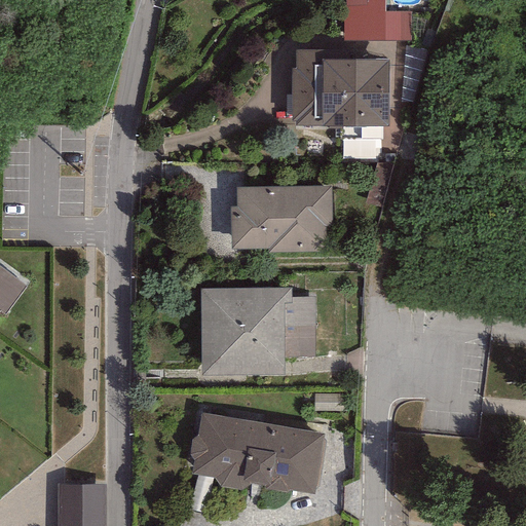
[(342,0),(343,38),(411,39),(412,8),(384,8),(384,0),(342,0)]
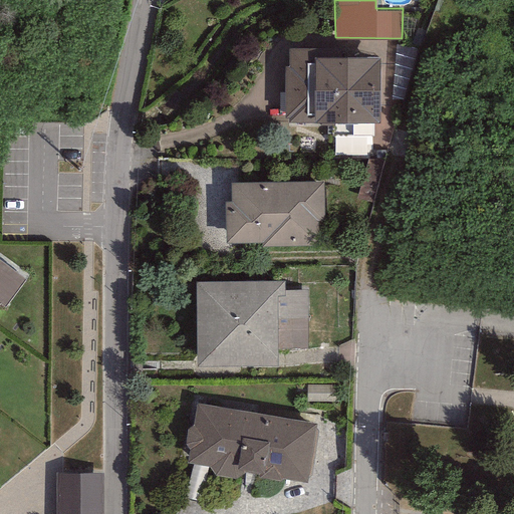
[(393,46),(281,48),(283,123),(395,121),(393,46)]
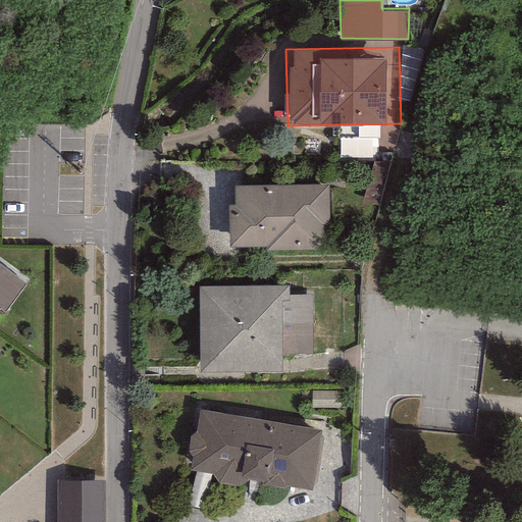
[(329,178),(237,184),(238,204),(231,204),(233,241),(268,239),(269,245),(324,242),(323,222),(331,219),(329,178)]
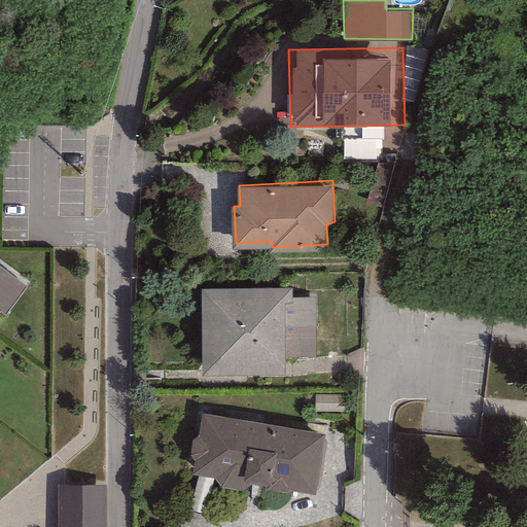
[(0,272),(0,322),(24,290),(0,272)]
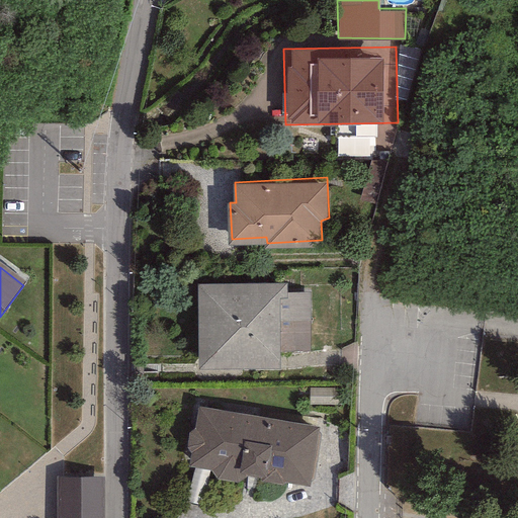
[(289,282),(195,283),(196,369),(290,368),(289,282)]
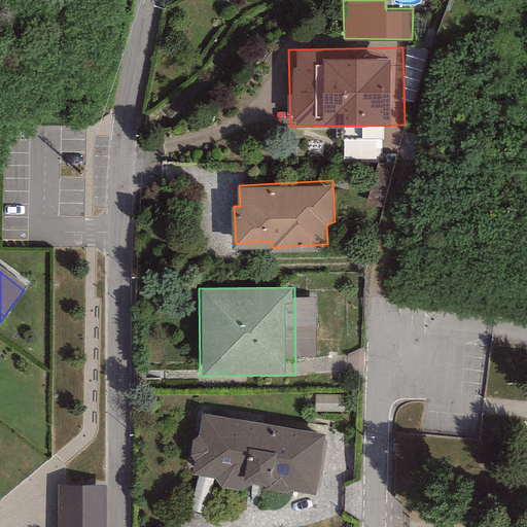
[(320,431),(198,413),(188,475),(312,492),(320,431)]
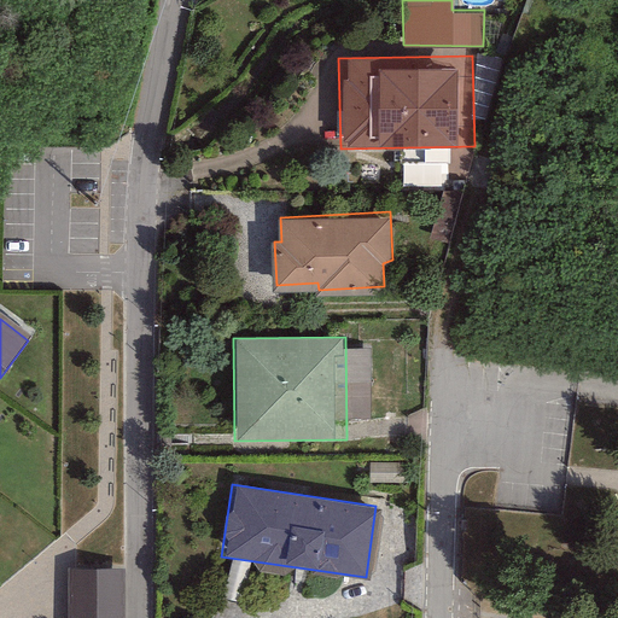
[(123,617),(123,569),(59,570),(59,617),(123,617)]
